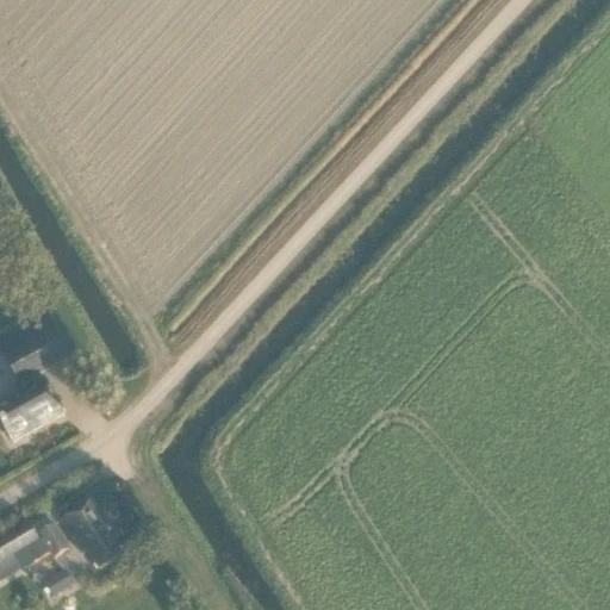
[(48,318),(0,346),(0,352),(18,385),(69,355),(48,318)]
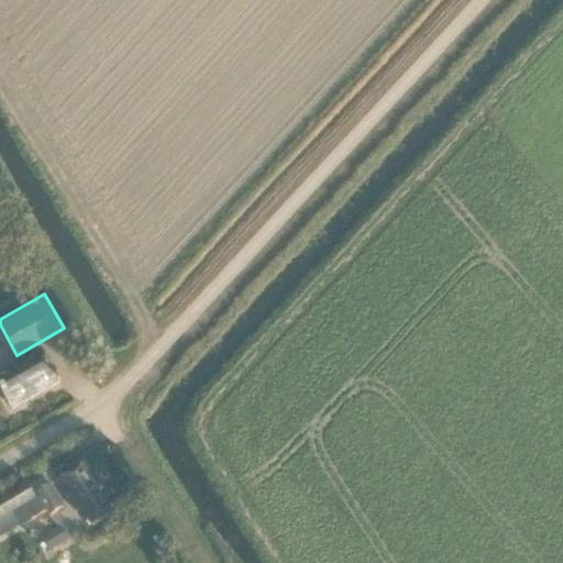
[(59,384),(41,351),(0,373),(0,389),(11,410),(59,384)]
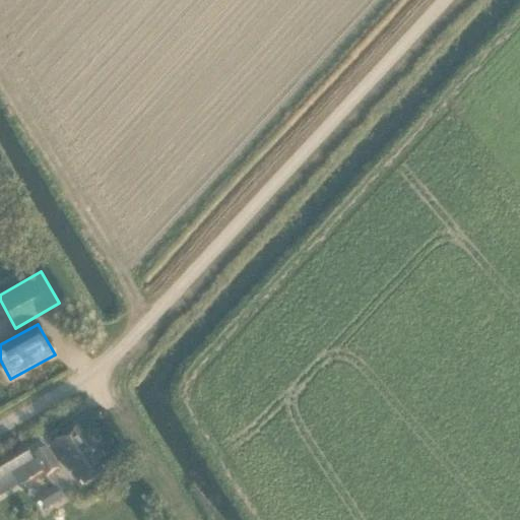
[(94,453),(79,428),(52,445),(70,474),(75,471),(85,486),(105,475),(91,455),(94,453)]
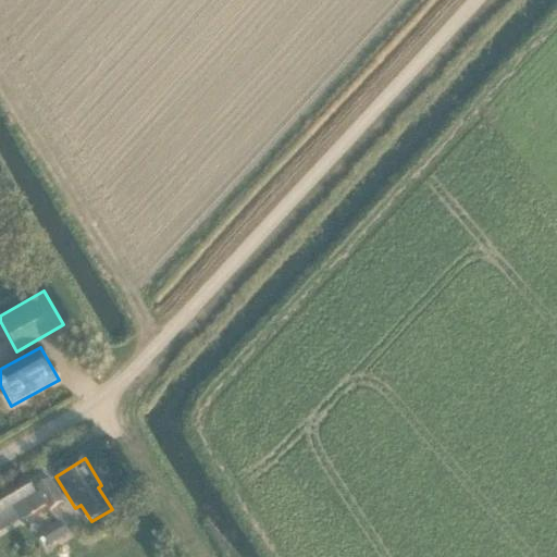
[(36,495),(27,480),(0,496),(0,518),(32,498),(42,517),(63,503),(49,481),(36,490),(39,494),(36,495)]
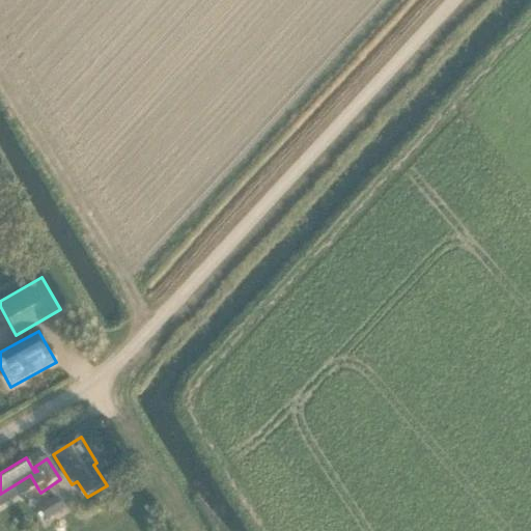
[(44,525),(65,511),(57,499),(35,512),(44,525)]
